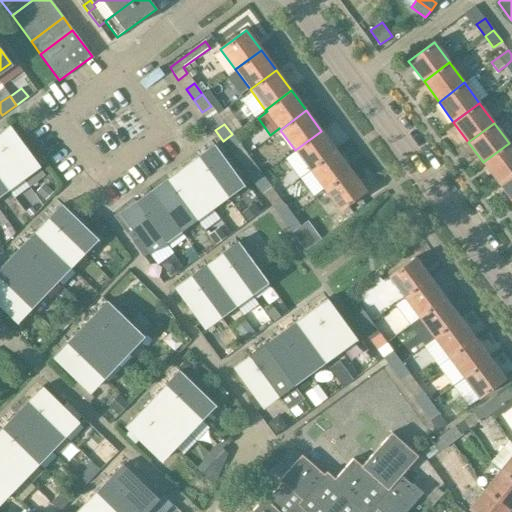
[(9,126),(0,132),(0,146),(22,177),(38,166),(9,126)]
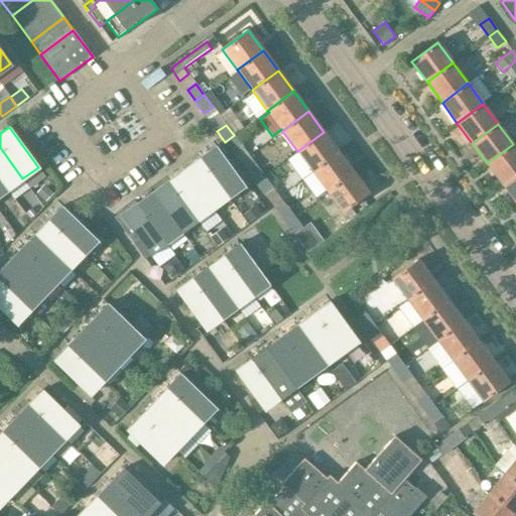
[(298,152),(290,158),(304,177),(312,171),(339,152),(324,132),(297,151),(298,152)]
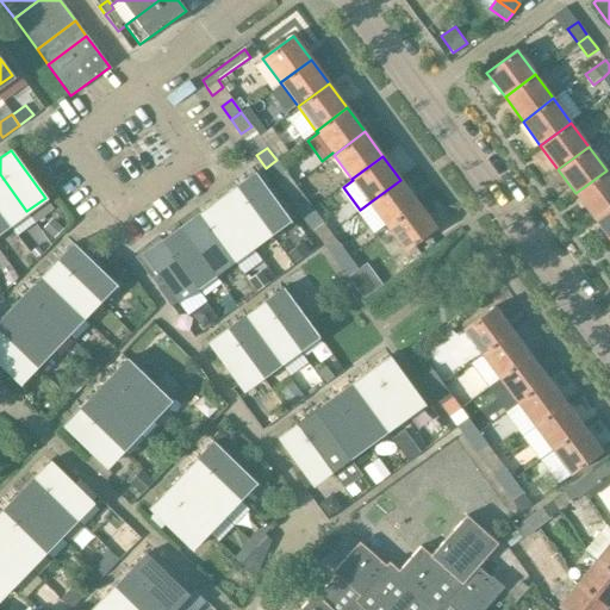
[(277,160),(266,168),(277,181),(287,174),(277,160)]
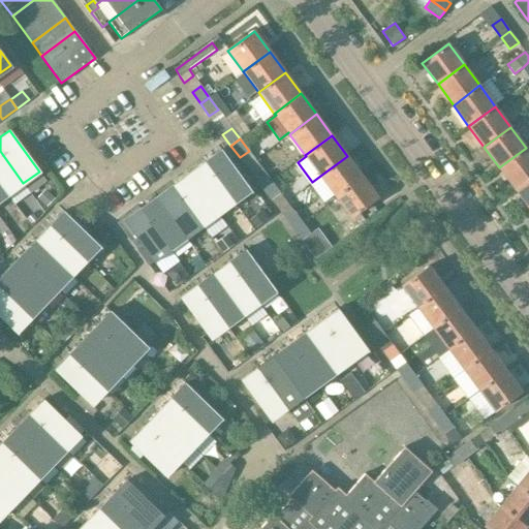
[(515,188),(528,177),(528,151),(526,148),(499,167),(515,188)]
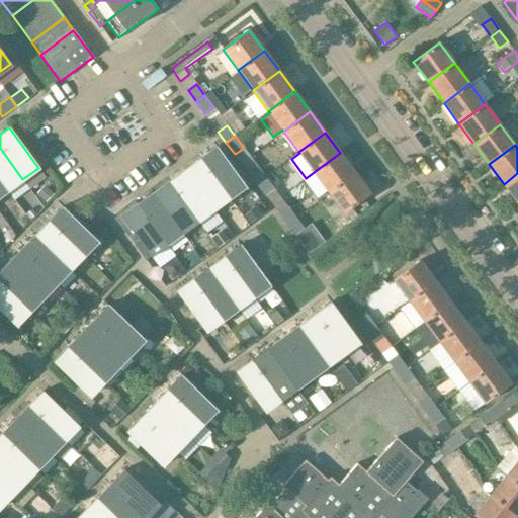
[(200,159),(230,198),(246,187),(217,147),(200,159)]
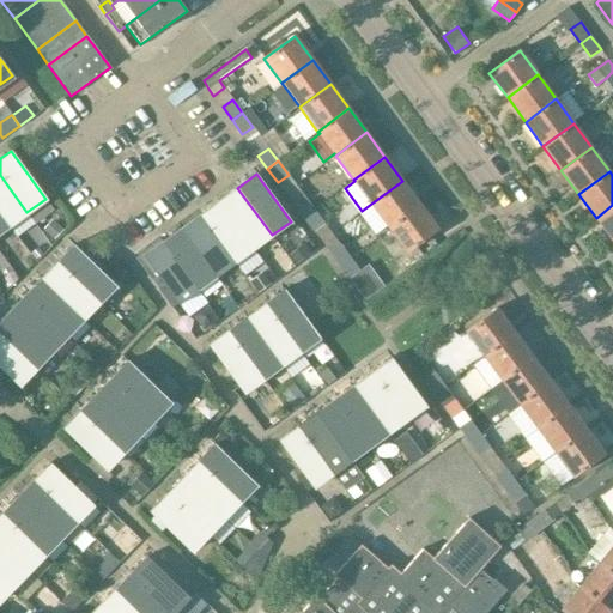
[(0,175),(0,214),(8,226),(26,212),(0,175)]
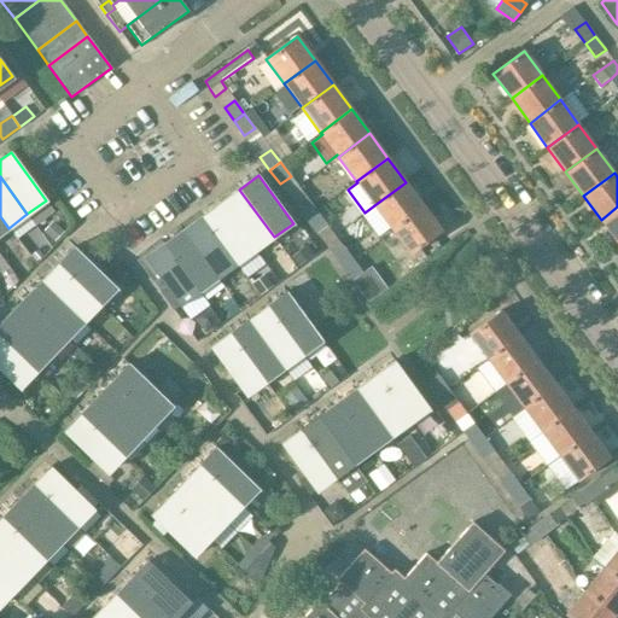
[(392,229),(424,207),(406,182),(374,205),(392,229)]
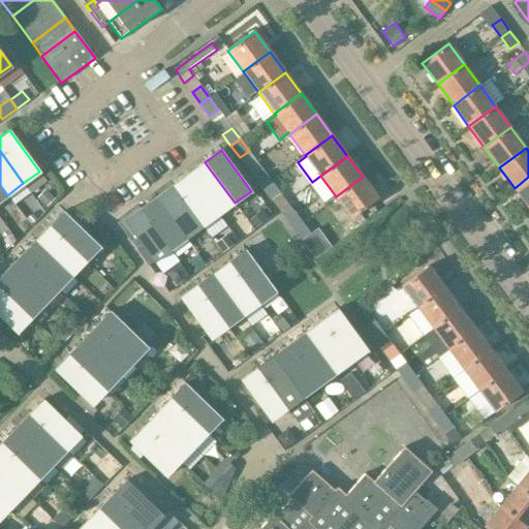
[(219,215),(235,203),(205,162),(189,175),(219,215)]
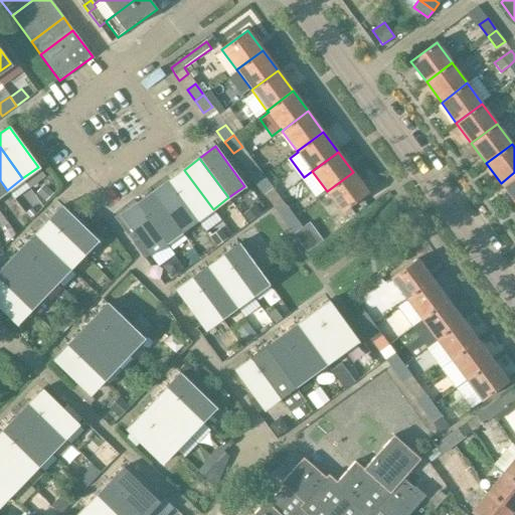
[(246,171),(254,182),(264,176),(255,165),(246,171)]
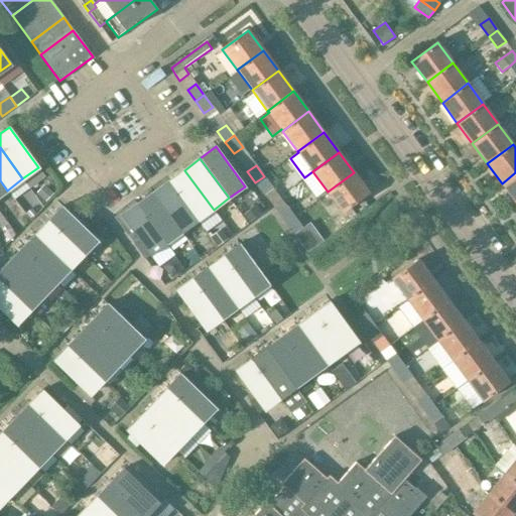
[(198,221),(214,210),(184,170),(168,181),(198,221)]
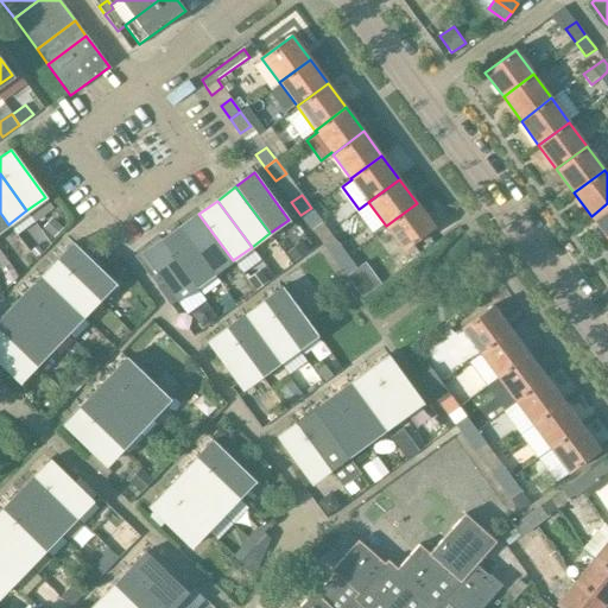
[(417,203),(386,226),(404,251),(435,227),(417,203)]
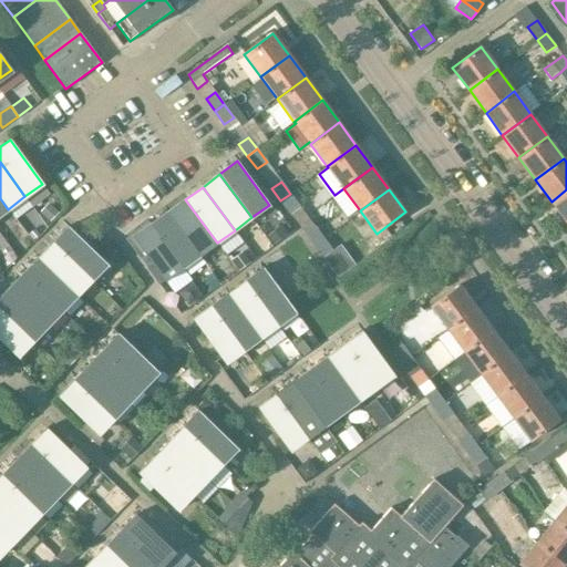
[(566,189),(552,202),(566,222),(566,189)]
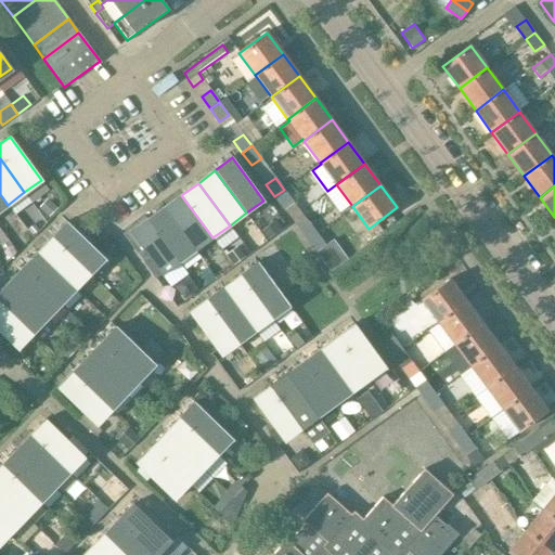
[(284,190),(274,196),(284,209),(293,202),(284,190)]
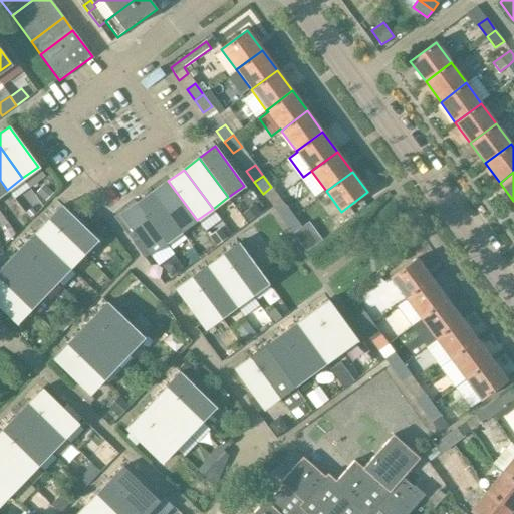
[(182,232),(197,220),(168,181),(153,192),(182,232)]
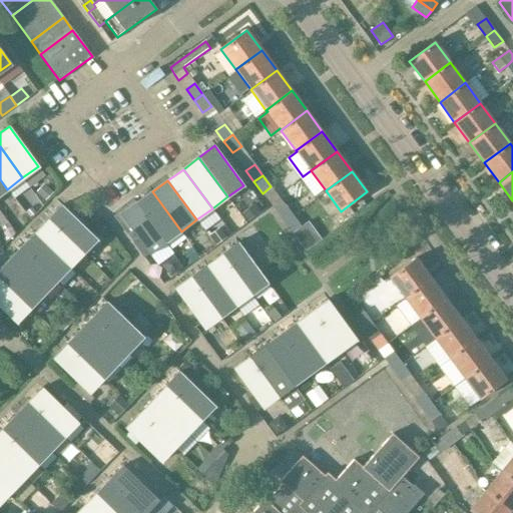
[(52,192),(43,184),(37,192),(45,199),(52,192)]
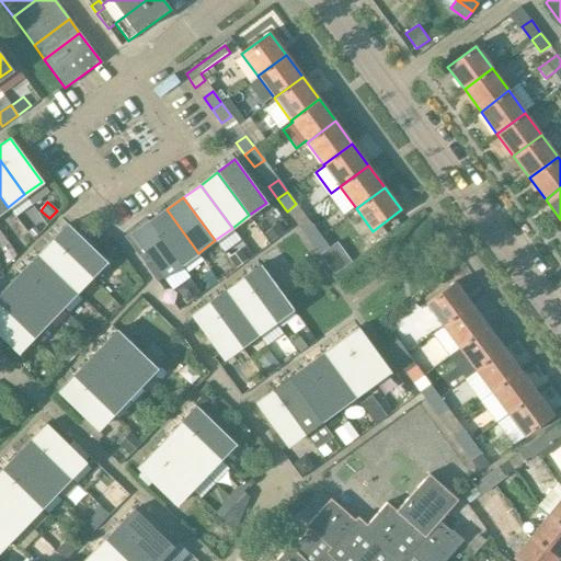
[(181,265),(198,253),(167,209),(149,222),(181,265)]
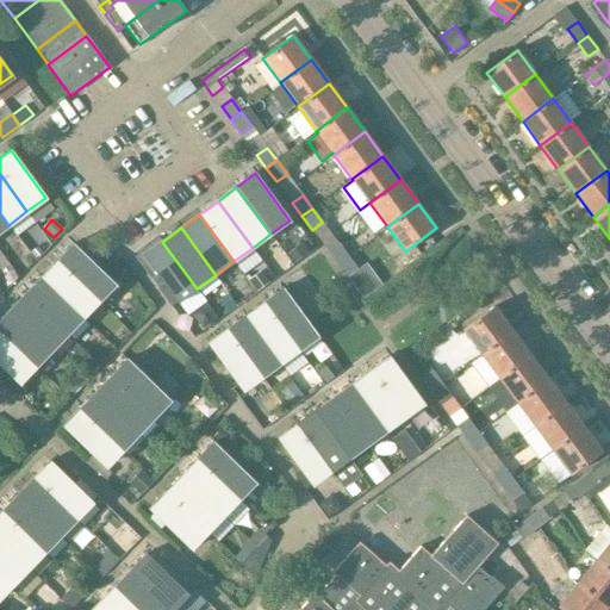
[(197,288),(162,242),(143,255),(178,303),(197,288)]
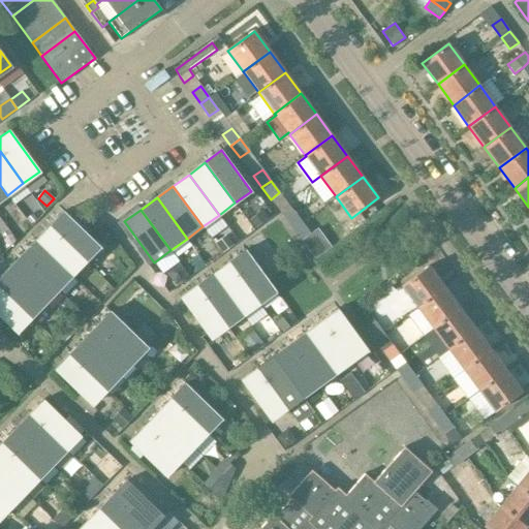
[(262,210),(248,220),(254,227),(268,217),(262,210)]
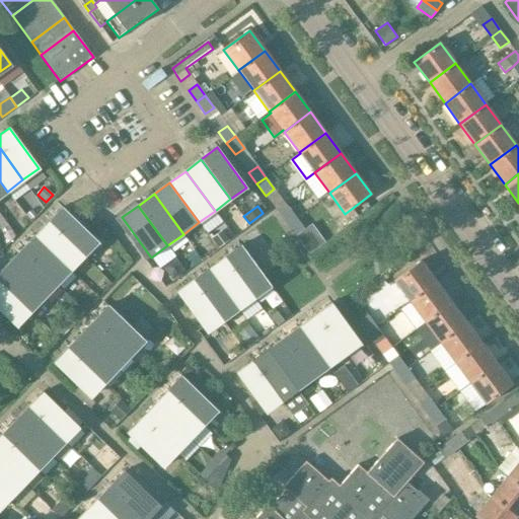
[(279,213),(287,224),(295,218),(287,207),(279,213)]
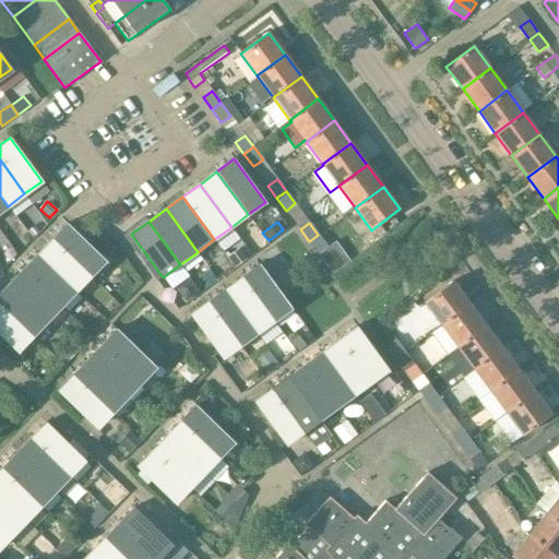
[(67,224),(52,239),(91,276),(106,261),(67,224)]
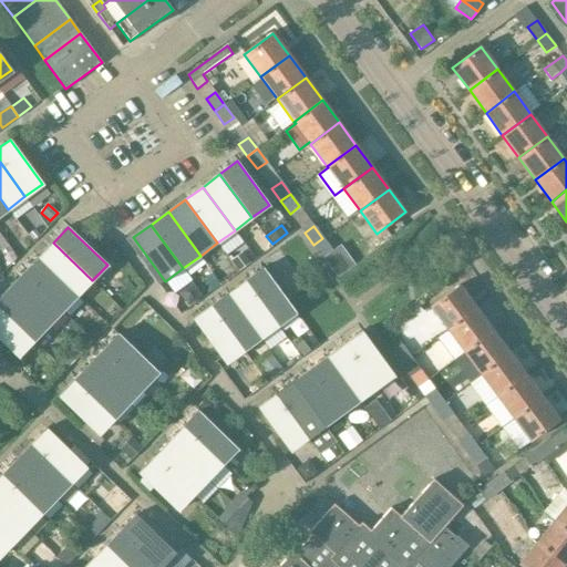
[(34,229),(29,234),(33,240),(40,235),(34,229)]
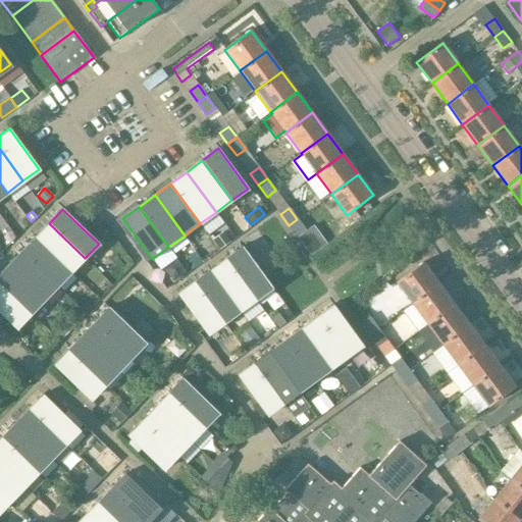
[(297,219),(289,225),(297,238),(306,230),(297,219)]
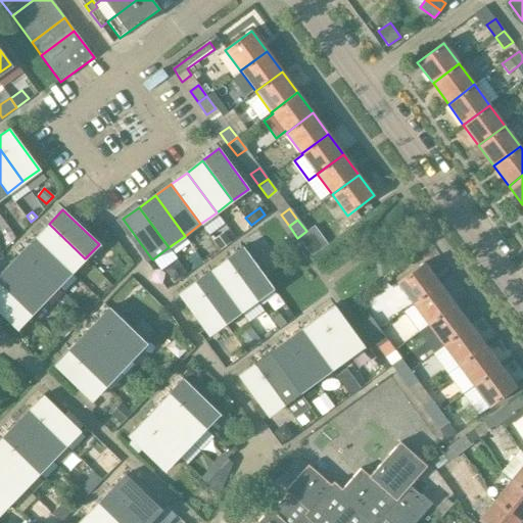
[(49,224),(35,238),(72,273),(85,258),(49,224)]
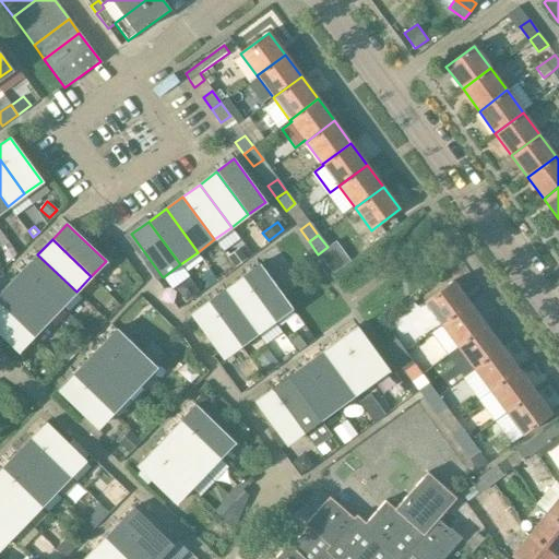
[(228,256),(236,266),(247,259),(239,248),(228,256)]
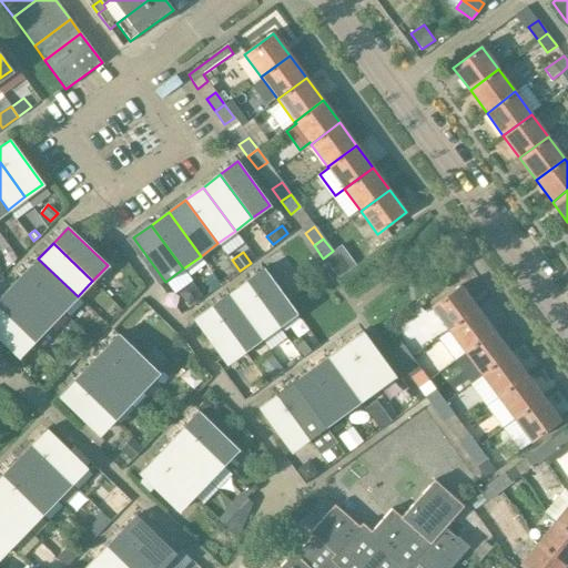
[(38,259),(23,274),(63,312),(78,296),(38,259)]
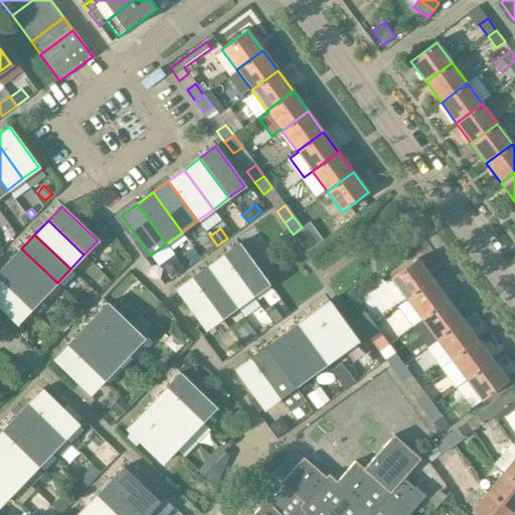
[(223,254),(252,295),(269,283),(239,243),(223,254)]
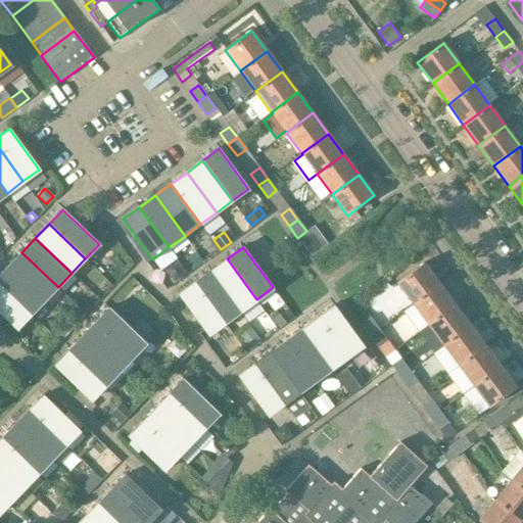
[(21,252),(8,267),(44,301),(58,287),(21,252)]
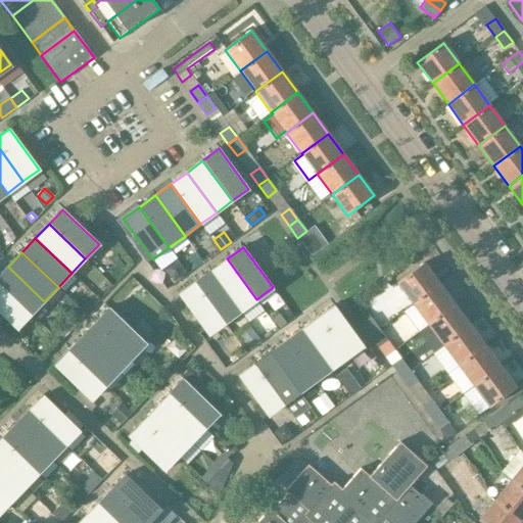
[(196,252),(189,257),(196,268),(203,263),(196,252)]
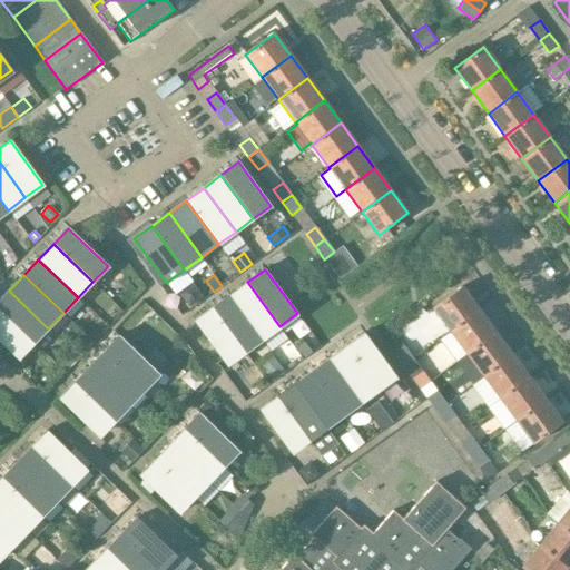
[(262,338),(279,326),(247,282),(229,295),(262,338)]
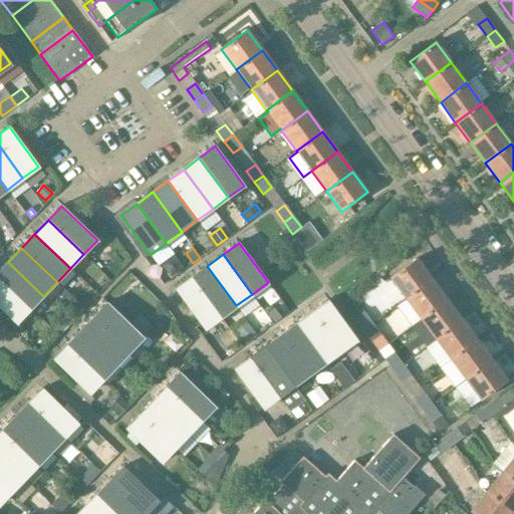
[(406,298),(432,279),(417,258),(391,278),(406,298)]
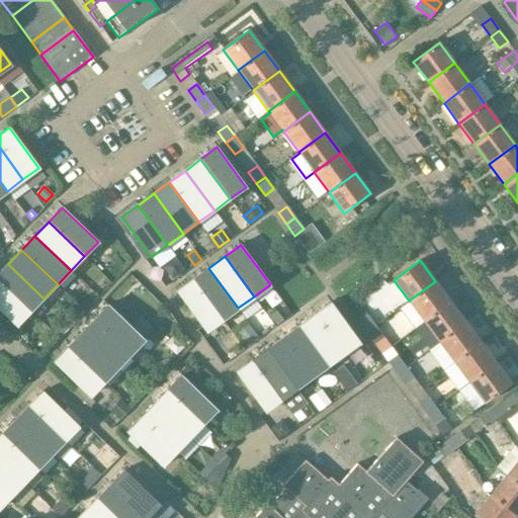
[(8,264),(0,271),(0,282),(30,312),(44,298),(8,264)]
